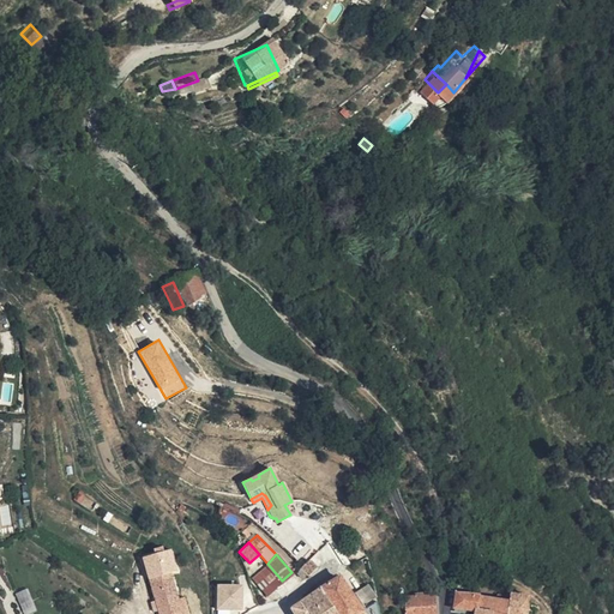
[(308,558),(300,565),(307,575),(314,567),(308,558)]
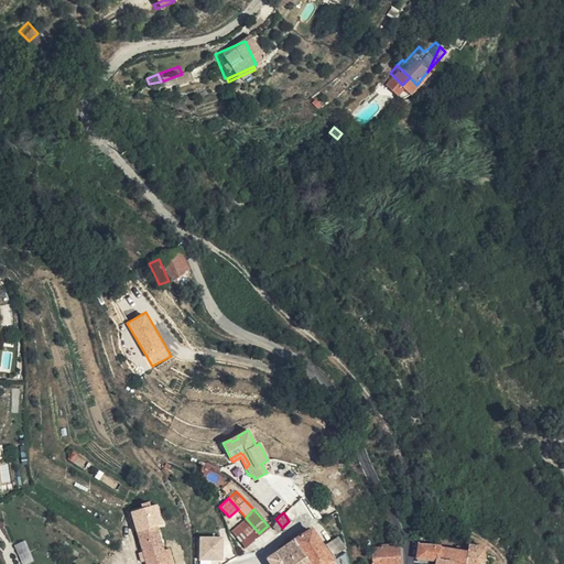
[(245,519),(258,535),(259,533),(246,518),(245,519)]
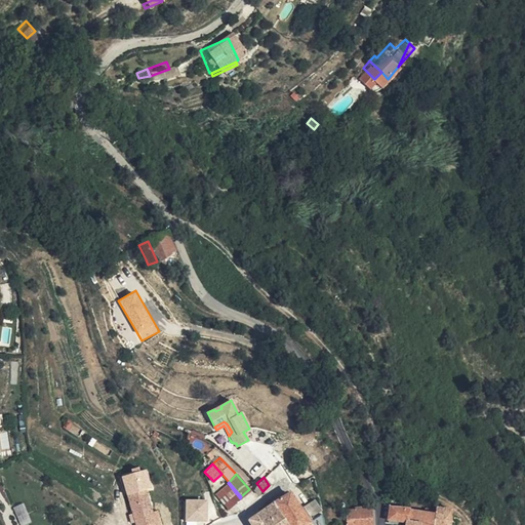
[(235,502),(240,498),(228,483),(221,488),(235,502)]
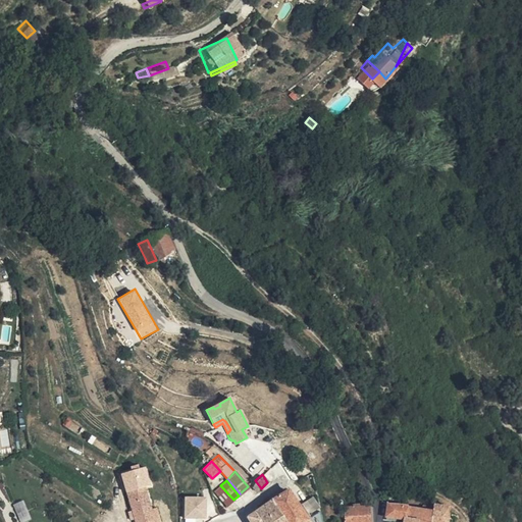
[(227,506),(233,500),(220,485),(214,491),(227,506)]
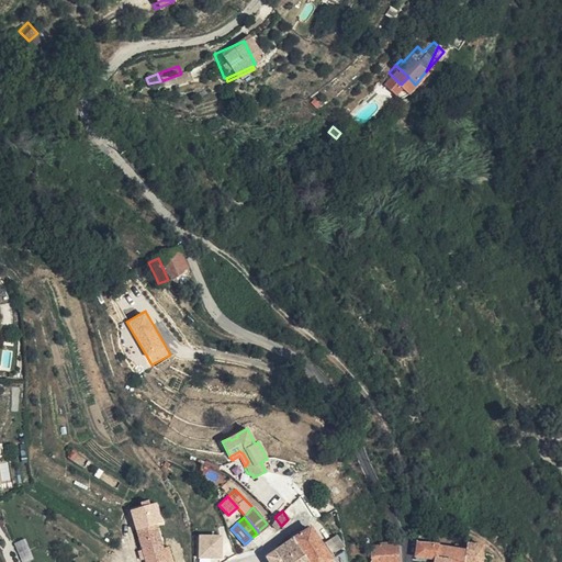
[(161,548),(155,525),(135,529),(143,561),(164,561),(165,561),(161,548)]
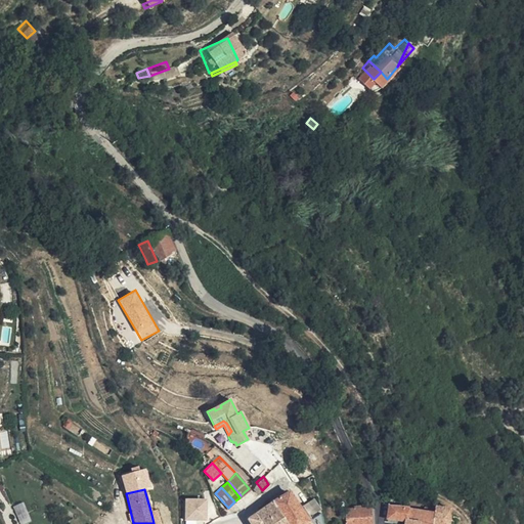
[(296,504),(288,491),(272,503),(277,510),(279,514),(296,504)]
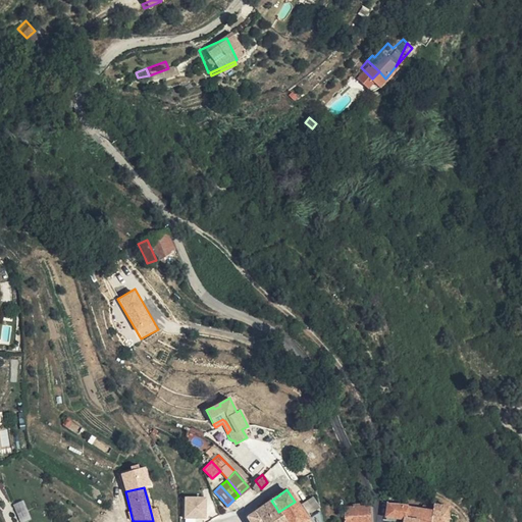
[(185,519),(207,518),(206,496),(184,497),(185,519)]
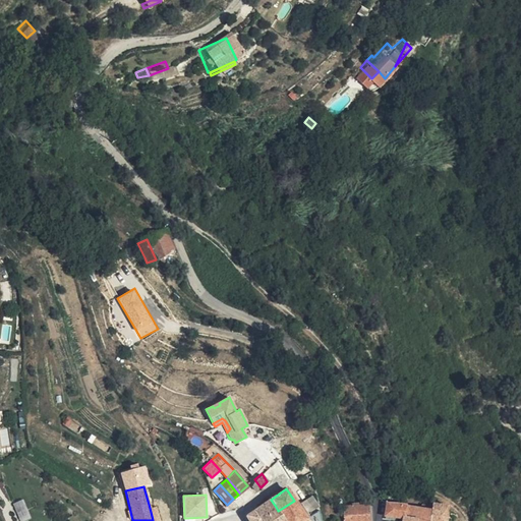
[(276,507),(271,500),(252,511),(257,518),(276,507)]
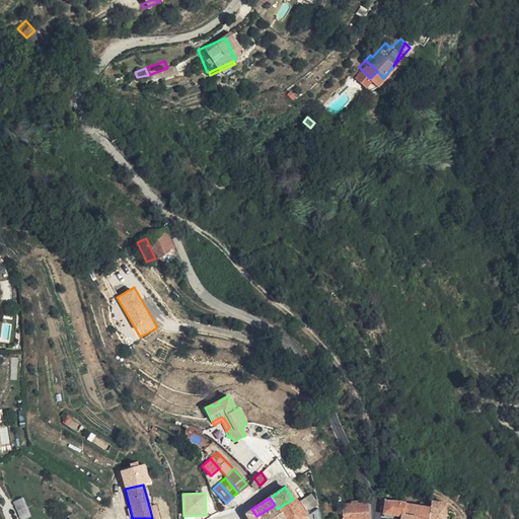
[(395,499),(384,498),(382,511),(399,515),(402,502),(394,501),(395,499)]
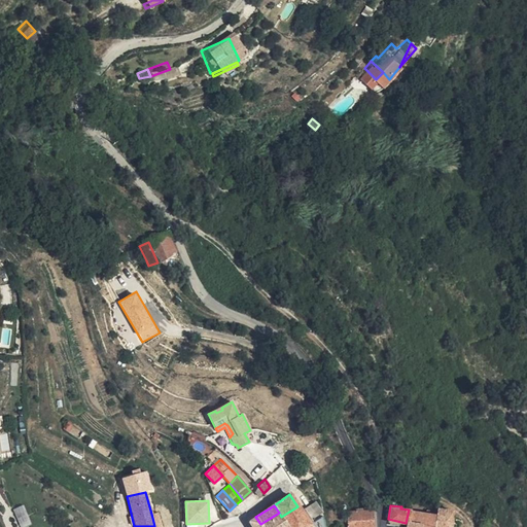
[(311,526),(308,522),(297,506),(281,517),(286,524),(287,526),(311,526)]
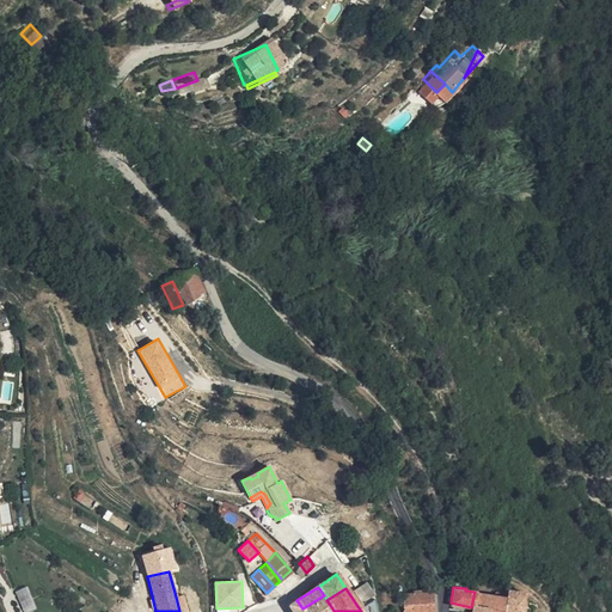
[(507,595),(502,611),(521,611),(524,604),(526,594),(508,589),(507,595)]
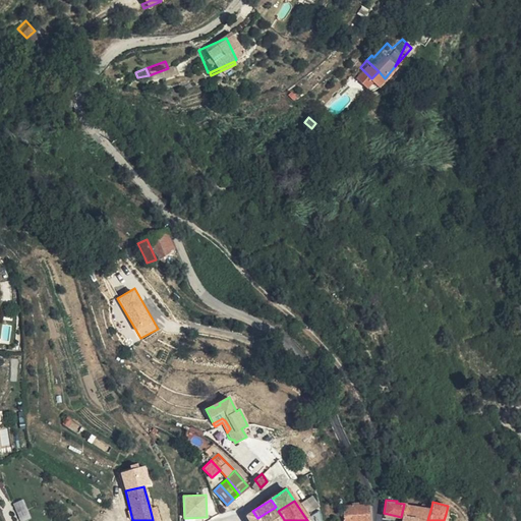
[(366,513),(365,504),(353,505),(353,504),(350,504),(350,506),(340,506),(340,515),(366,513)]
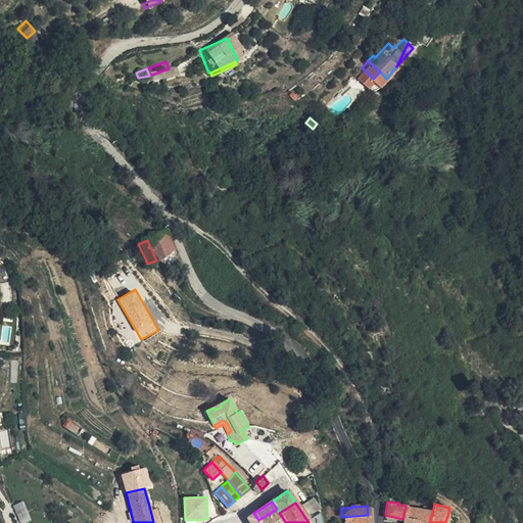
[(406,506),(402,519),(416,521),(423,522),(429,522),(433,509),(428,509),(422,508),(406,506)]
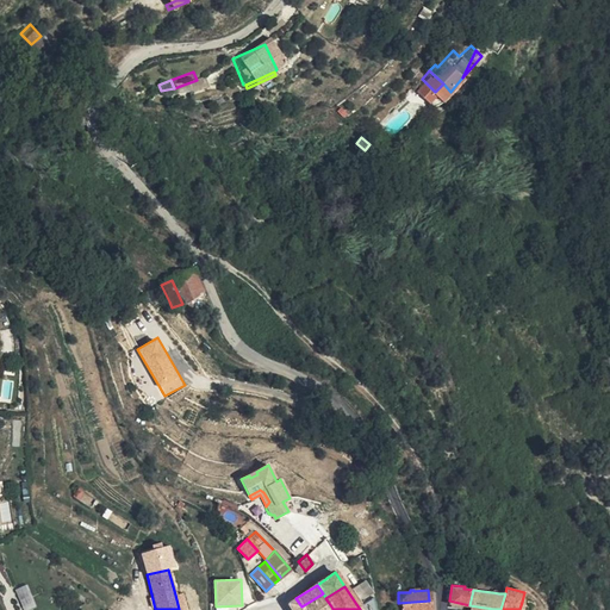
[(180,592),(175,595),(179,609),(185,609),(180,592)]
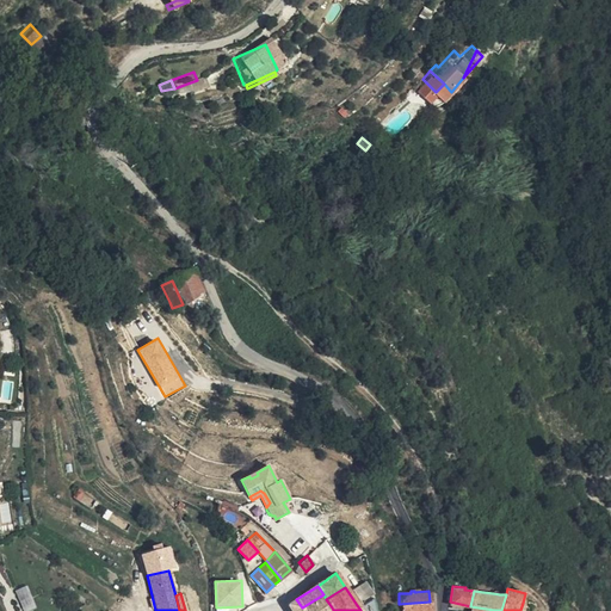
[(377,610),(374,593),(357,605),(360,610),(377,610)]
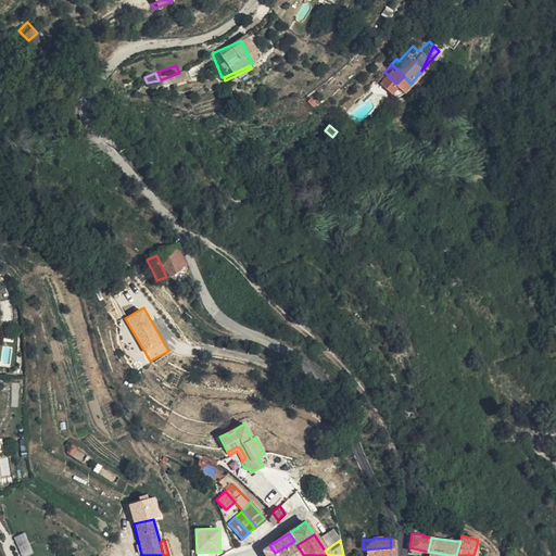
[(275,553),(269,545),(262,551),(265,555),(297,555),(302,553),(297,545),(294,541),(275,553)]
